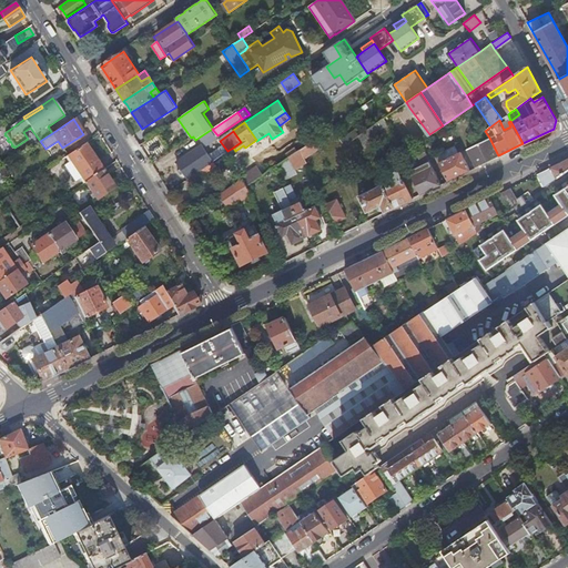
[(477,166),(498,155),(489,138),(467,148),(477,166)]
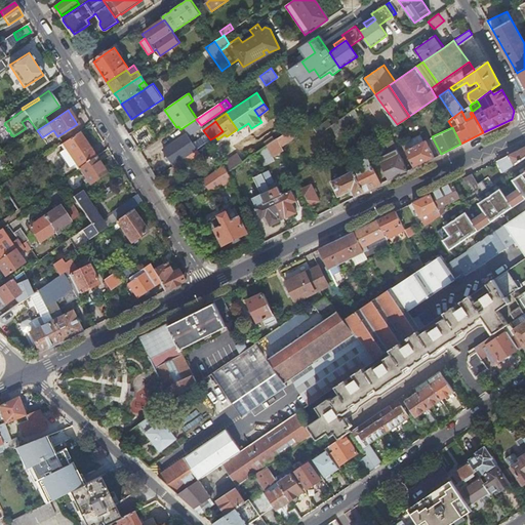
[(293,137),(288,130),(277,137),(281,146),(293,137)]
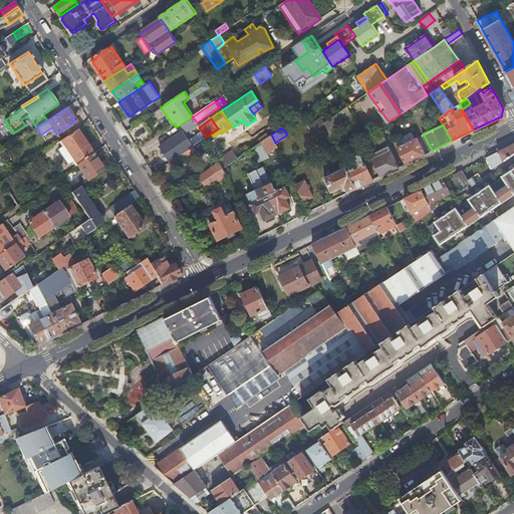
[(92,154),(77,130),(61,141),(60,141),(76,164),(92,154)]
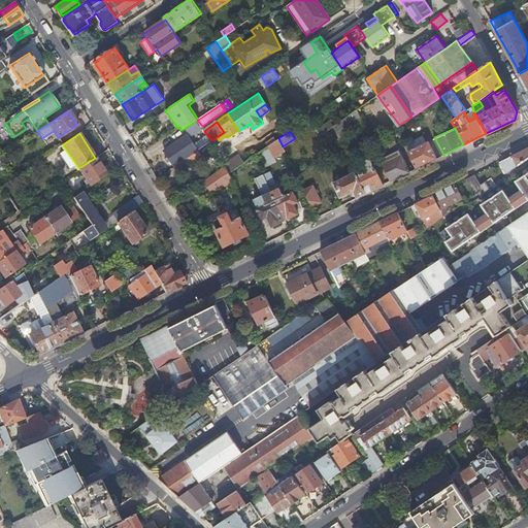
[(187,134),(177,141),(164,151),(167,156),(170,160),(174,166),(198,151),(194,144),(187,134)]
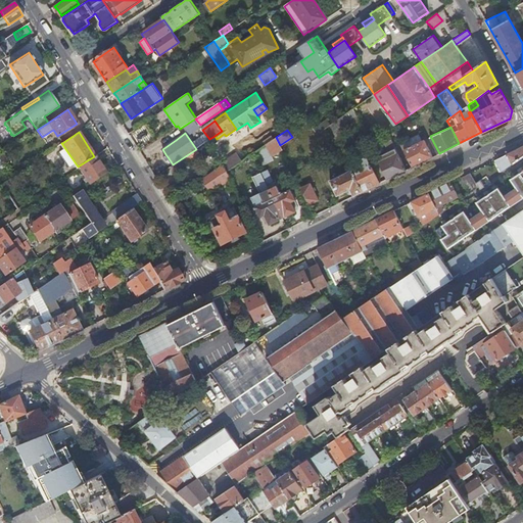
[(419,133),(400,141),(413,167),(433,156),(425,139),(422,140),(419,133)]
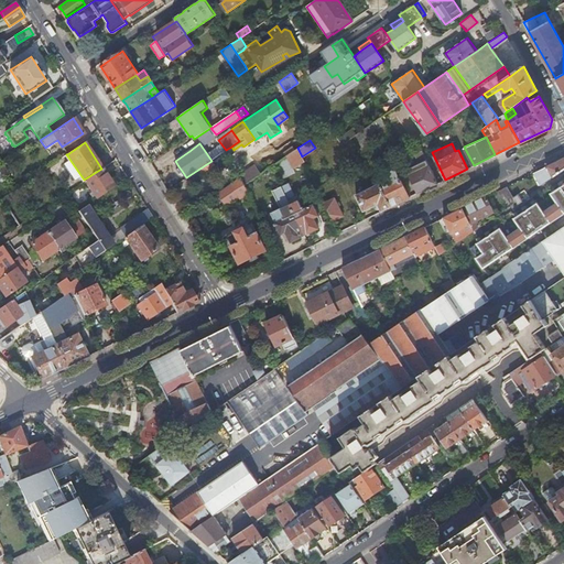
[(221,144),(207,154),(212,161),(212,160),(226,150),(221,144)]
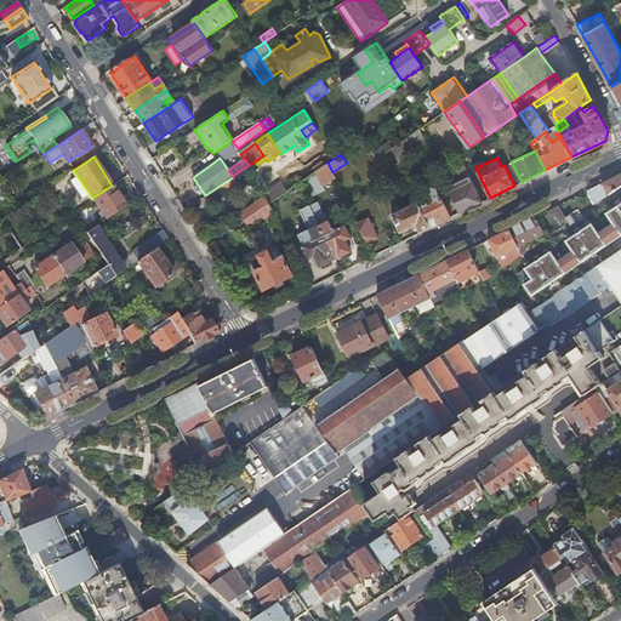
[(332,172),(328,163),(315,172),(322,184),(335,177),(332,172)]
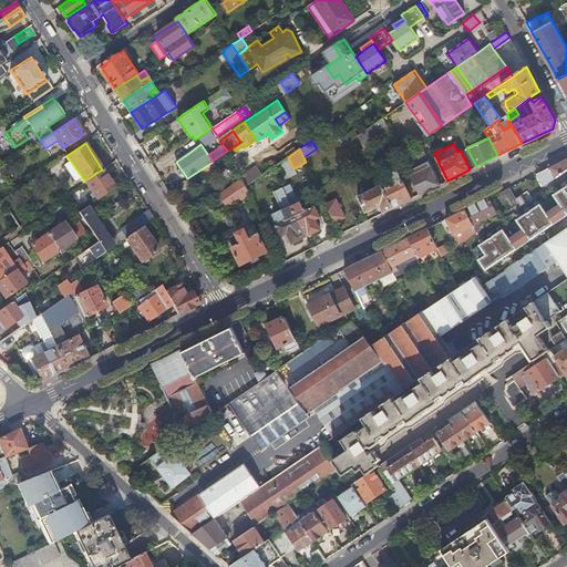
[(408,171),(409,172),(419,194),(440,184),(423,152),(416,154),(421,164),(408,171)]
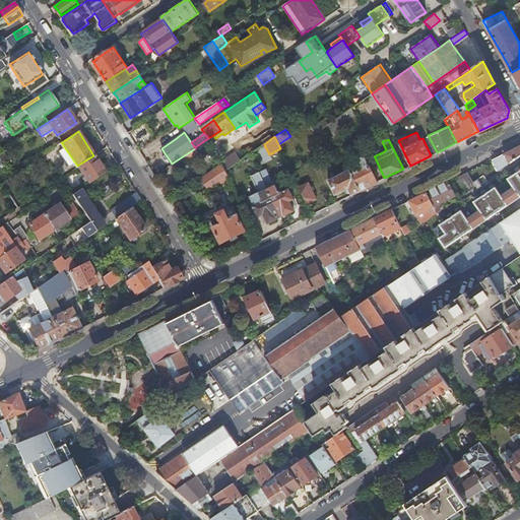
[(61,142),(59,143),(62,148),(58,150),(68,167),(72,164),(75,168),(77,166),(61,142)]
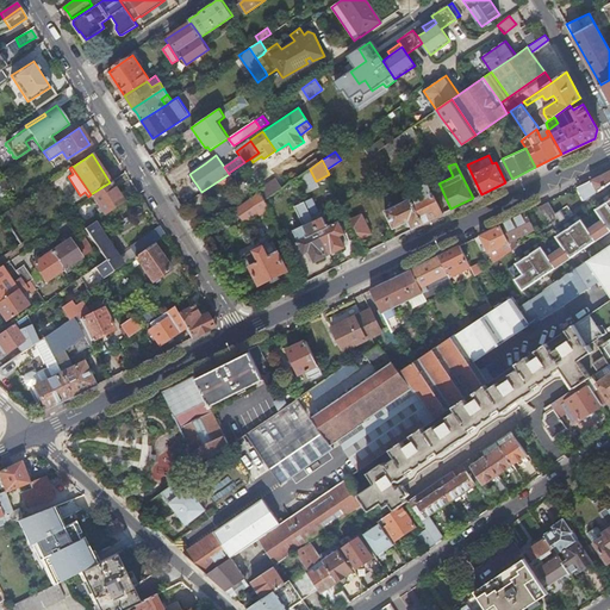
[(587,184),(578,188),(586,200),(602,190),(609,184),(609,172),(596,179),(587,184)]
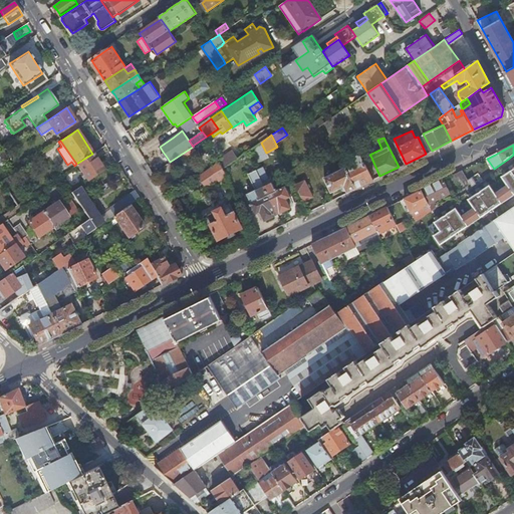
[(193,147),(170,162),(168,164),(172,170),(185,161),(184,159),(196,150),(193,146),(193,147)]
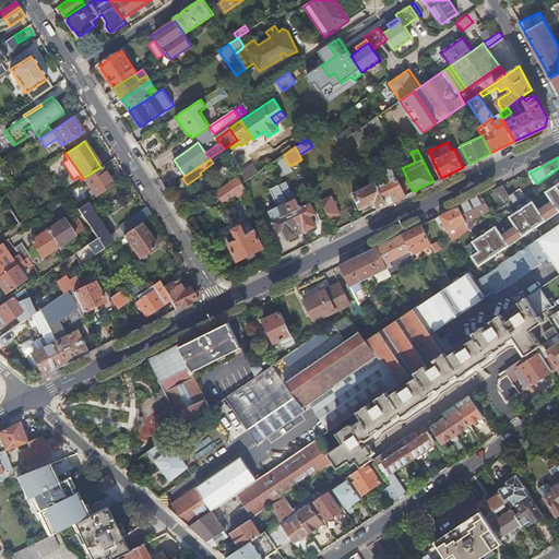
[(251,165),(237,174),(238,176),(242,183),(257,174),(251,165)]
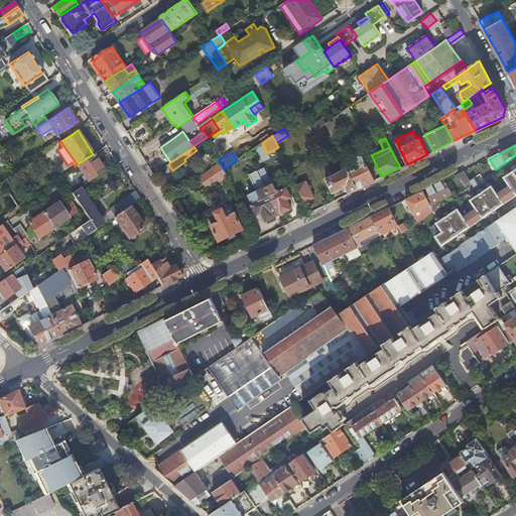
[(356,163),(348,167),(358,188),(375,179),(362,153),(353,157),(356,163)]
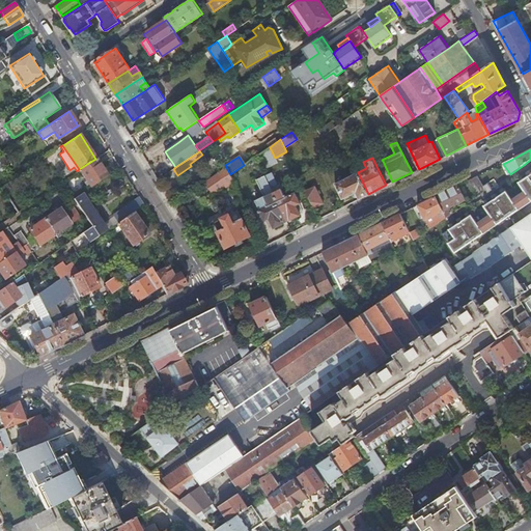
[(96,159),(95,159),(79,169),(90,187),(107,175),(96,159)]
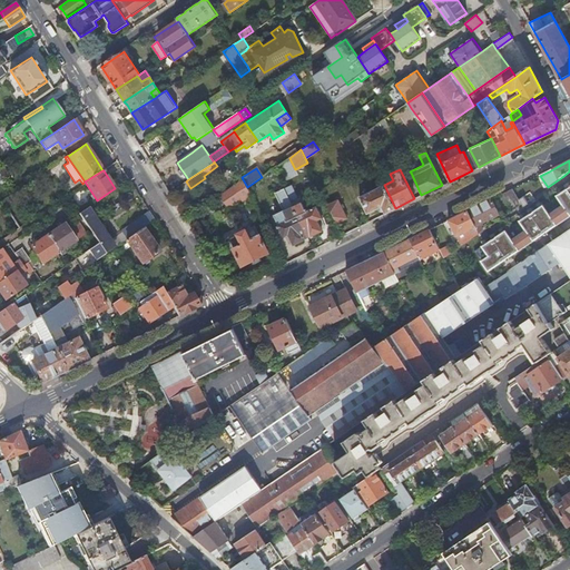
[(247,199),(252,197),(247,187),(243,179),(219,195),(228,207),(242,199),(247,199)]
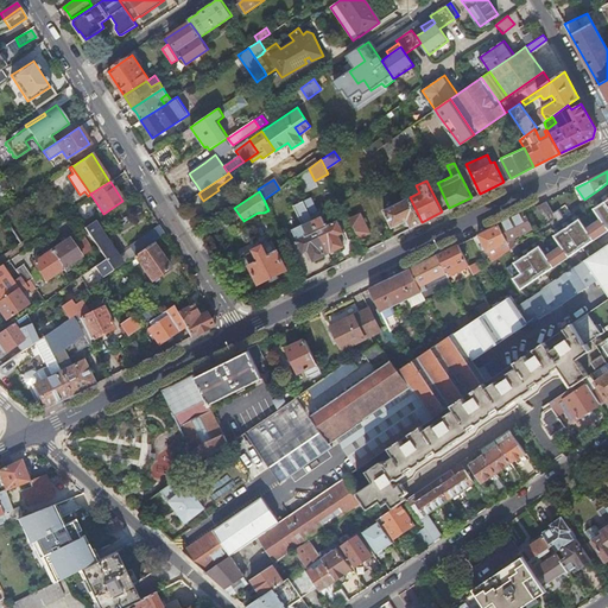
[(310,197),(303,201),(310,216),(318,211),(310,197)]
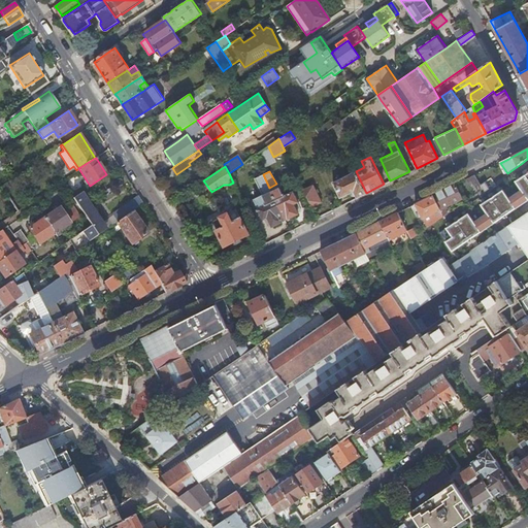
[(366,193),(356,171),(333,183),(340,198),(354,191),(357,197),(366,193)]
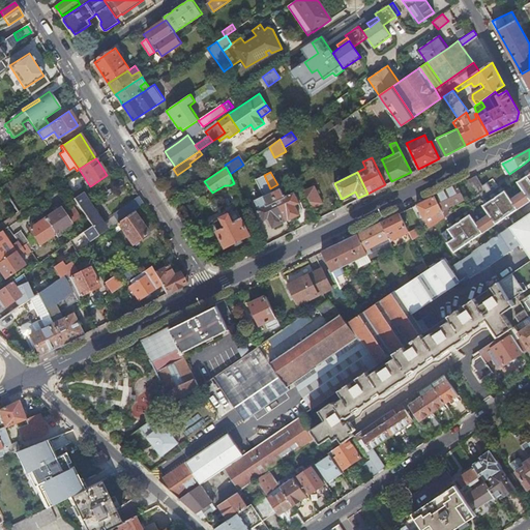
[(448,243),(454,253),(529,201),(529,173),(527,175),(528,176),(519,182),(525,192),(512,200),(506,192),(497,197),(496,196),(493,199),(493,200),(484,206),(491,215),(477,224),(471,214),(463,221),(462,219),(458,223),(459,224),(449,230),(455,238),(448,243)]
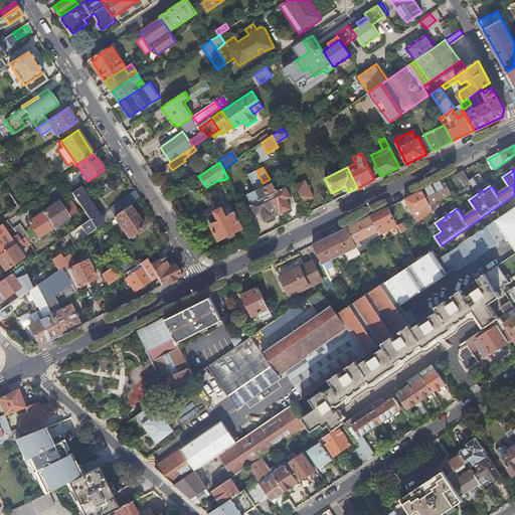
[(266,220),(279,214),(265,186),(263,183),(256,170),(248,174),(256,190),(247,194),(252,203),(250,204),(251,206),(253,205),(256,213),(262,210),(266,220)]
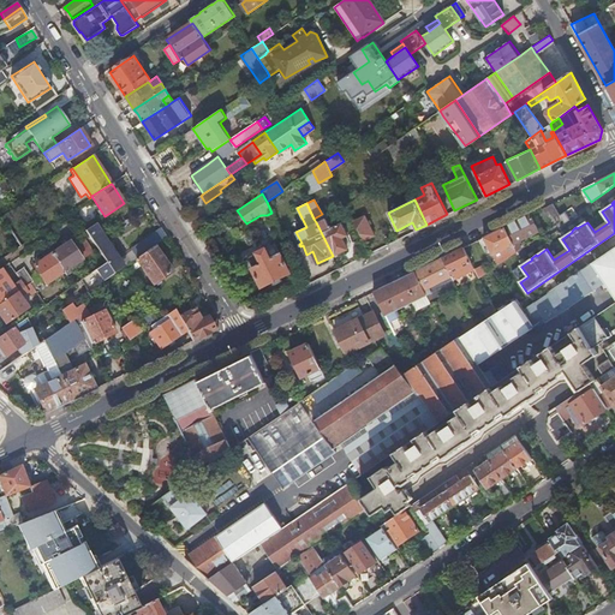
[(554,228),(565,221),(569,219),(566,213),(561,215),(554,204),(542,209),(554,228)]
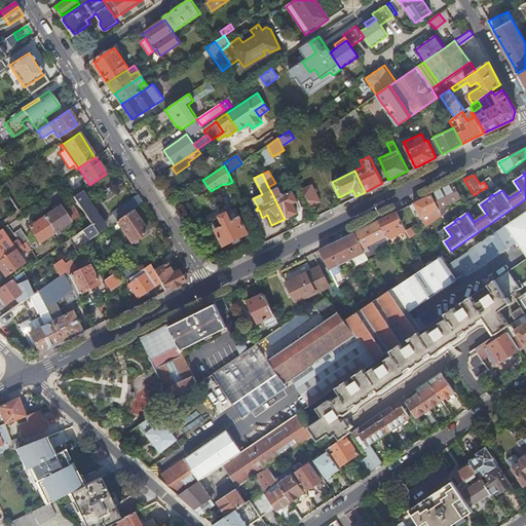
[(9,186),(6,181),(1,185),(4,190),(9,186)]
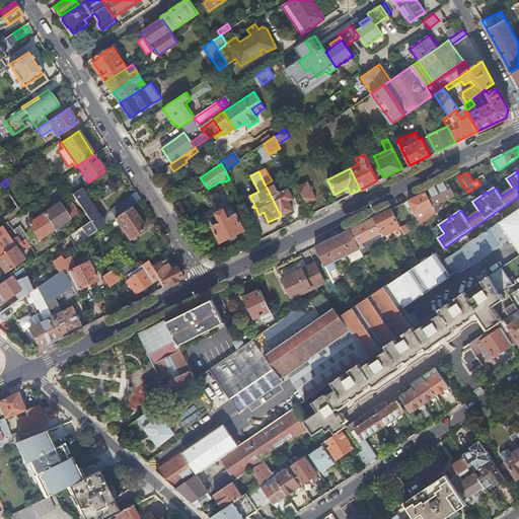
[(300,182),(297,183),(307,203),(315,199),(306,179),(304,180),(305,182),(301,184),(300,182)]
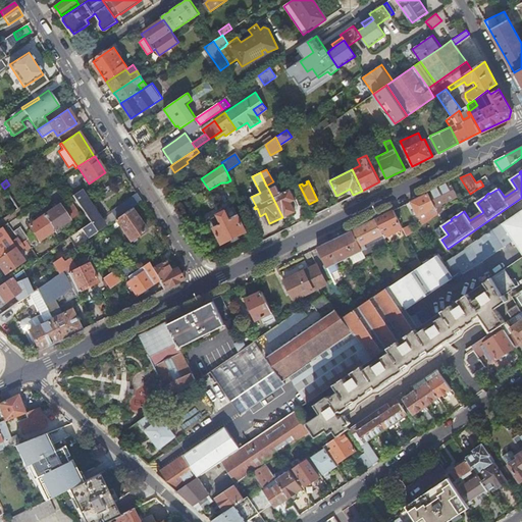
[(452,183),(429,193),(436,208),(438,207),(439,210),(442,208),(440,205),(459,197),(452,183)]
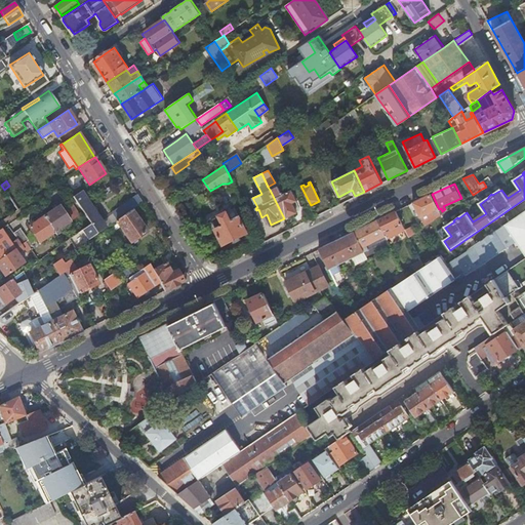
[(270,190),(284,218),(296,211),(292,202),(296,200),(291,190),(284,194),(283,191),(281,192),(278,186),(270,190)]
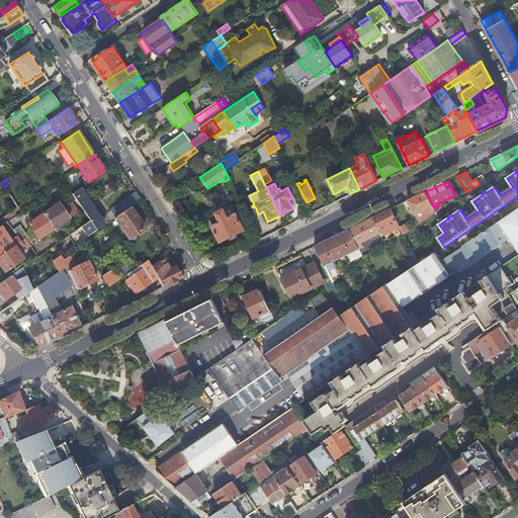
[(104,224),(80,188),(71,194),(88,221),(80,227),(86,236),(104,224)]
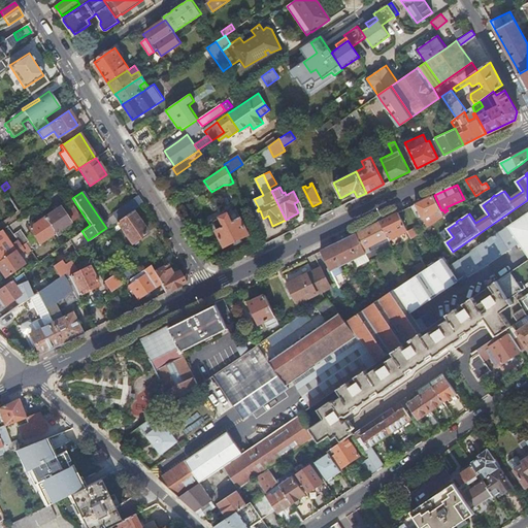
[(434,195),(416,204),(428,228),(444,217),(441,210),(434,195)]
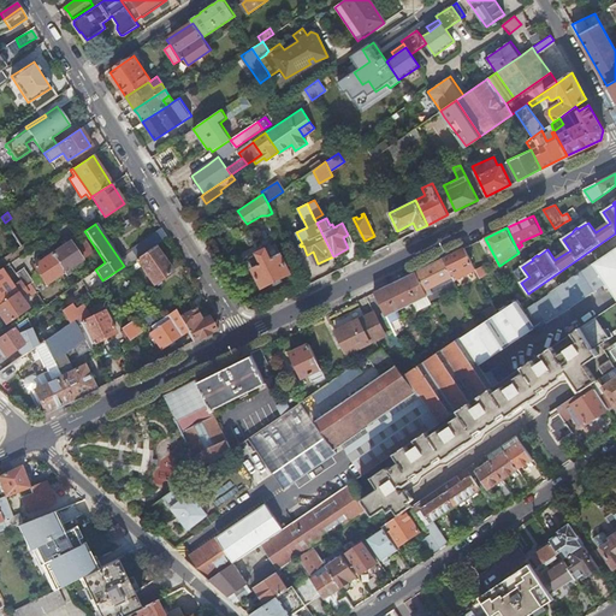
[(166,237),(163,231),(131,252),(136,259),(153,246),(166,237)]
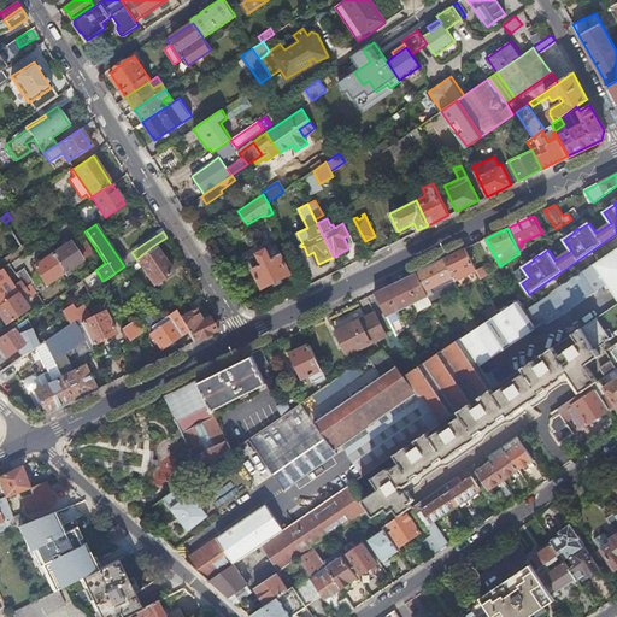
[(15,251),(21,246),(13,234),(6,239),(15,251)]
